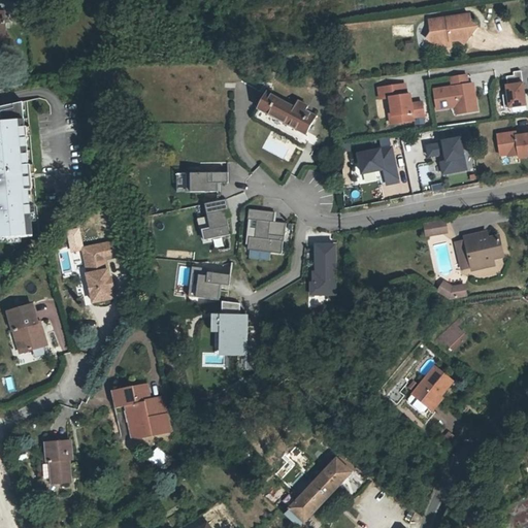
[(427,38),(439,47),(443,42),(451,41),(459,40),(464,44),(477,27),(471,22),(470,14),(447,18),(448,21),(443,22),(440,19),(429,20),(431,32),(427,38)]
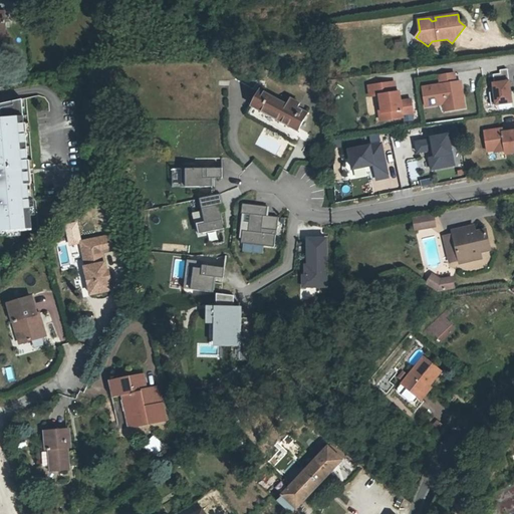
[(381,25),(382,35),(400,34),(400,24),(381,25)]
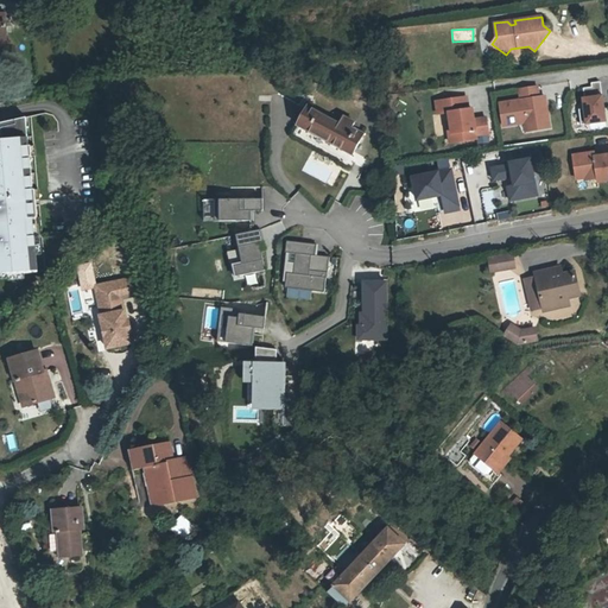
[(601,81),(591,82),(591,87),(583,88),(584,97),(582,97),(584,108),(580,109),(582,124),(606,120),(601,81)]
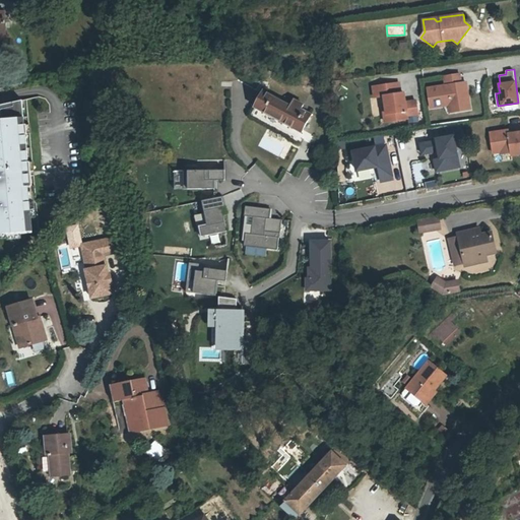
[(470,109),(467,87),(462,88),(461,83),(460,74),(444,76),(446,85),(427,88),(431,108),(449,105),(458,104),(459,111),(470,109)]
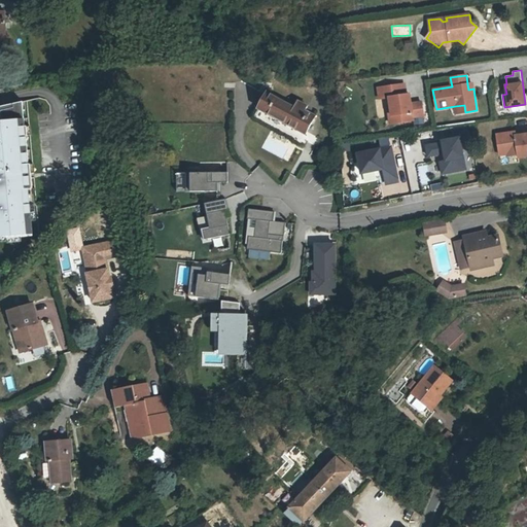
[(388,107),(389,116),(397,115),(398,123),(413,120),(413,117),(424,115),(422,102),(411,104),(410,94),(406,95),(405,83),(378,88),(380,99),(389,98),(390,107),(388,107)]
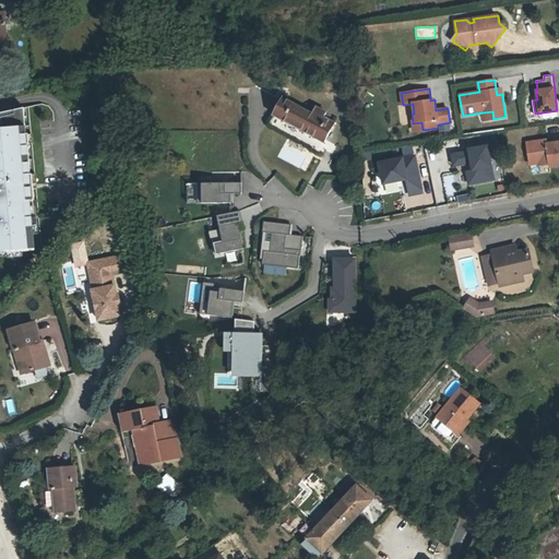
[(311,114),(283,98),(269,123),(312,146),(311,150),(324,156),(330,144),(323,141),(333,123),(323,118),(325,113),(314,107),(311,114)]
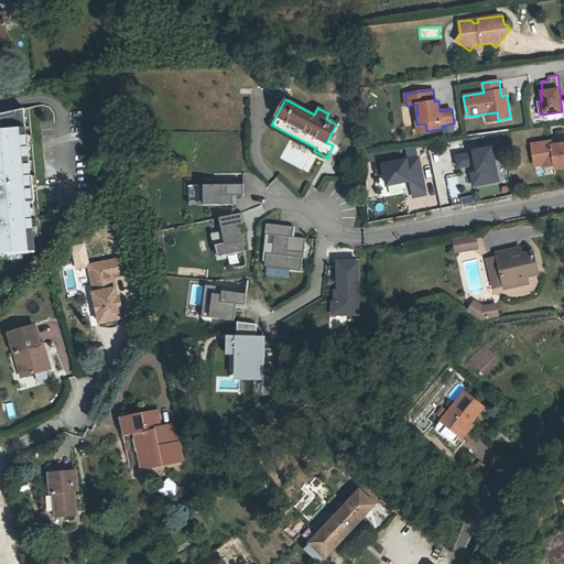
[(7,255),(34,252),(33,237),(31,203),(33,202),(31,186),(33,186),(33,176),(31,176),(28,147),(30,145),(29,136),(26,136),(24,109),(0,115),(0,253),(7,253),(7,255)]
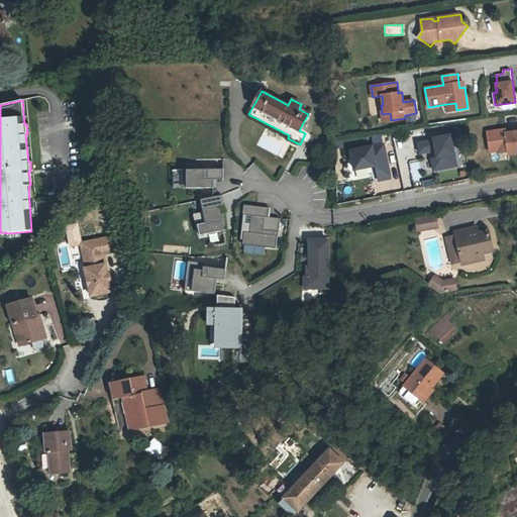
[(447,111),(456,110),(455,103),(446,104),(447,111)]
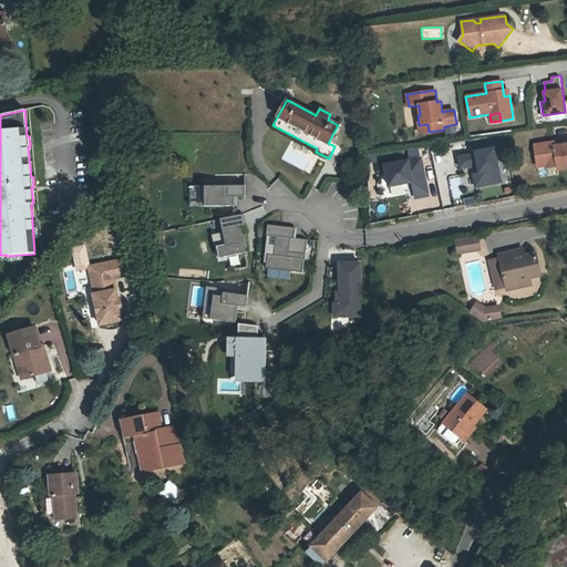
[(428,124),(419,125),(420,133),(429,132),(428,124)]
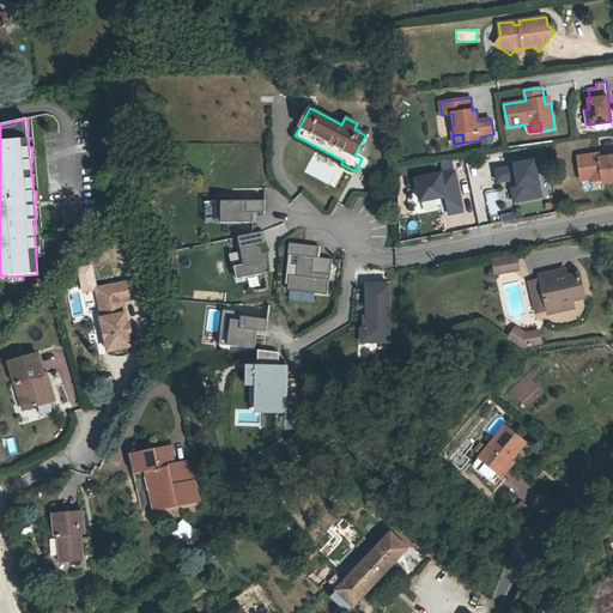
[(578,157),(580,169),(586,169),(589,171),(590,180),(590,182),(602,181),(604,183),(612,181),(612,156),(608,157),(600,158),(599,153),(578,157)]
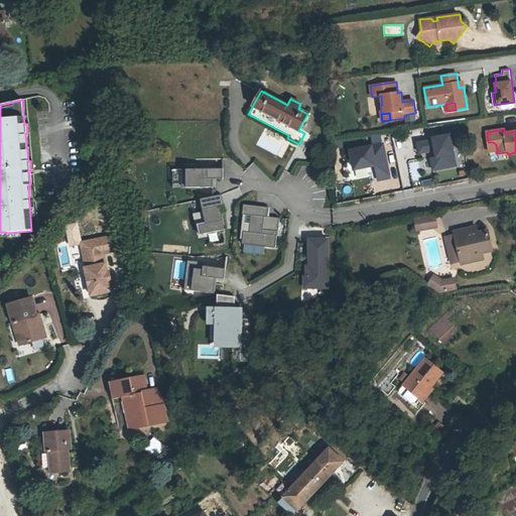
[(457,166),(450,135),(432,138),(432,140),(417,143),(419,153),(434,150),(436,158),(430,159),(433,170),(457,166)]
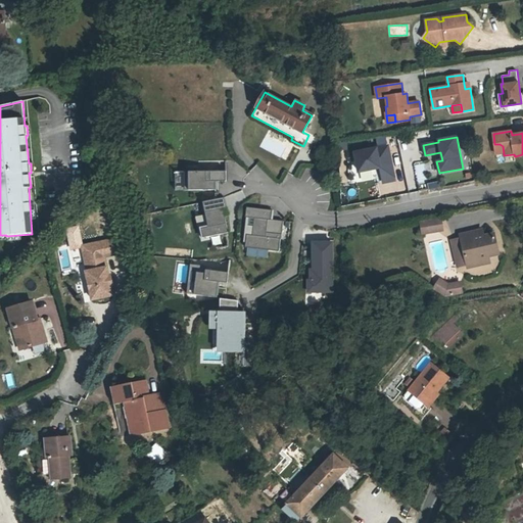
[(500,144),(494,144),(496,154),(504,153),(503,146),(500,144)]
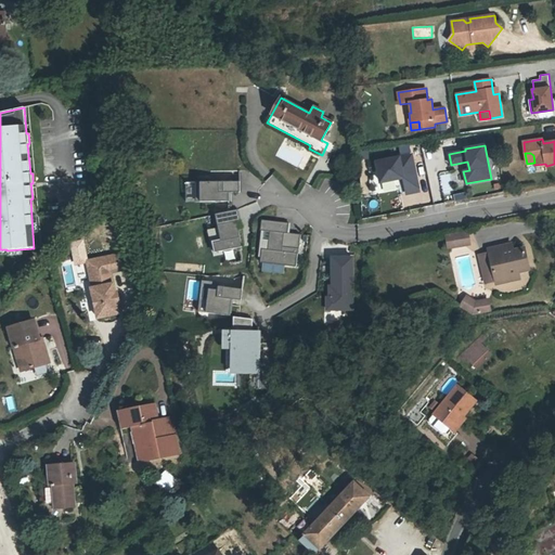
[(412,156),(377,163),(381,182),(403,178),(407,194),(418,192),(412,156)]
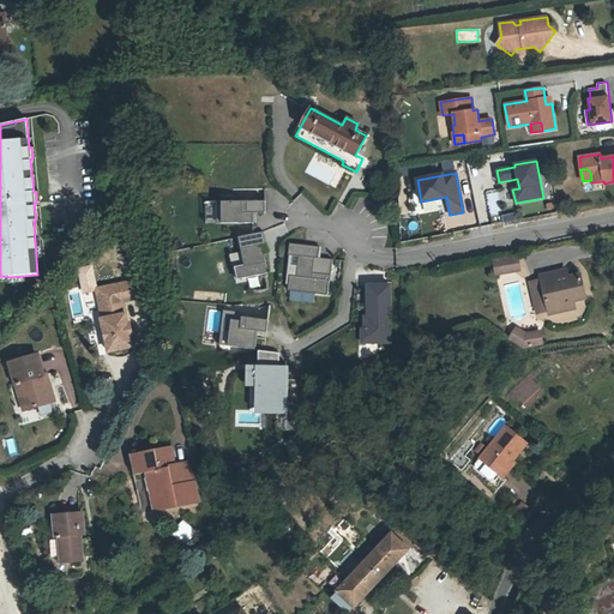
[(208,223),(217,223),(217,202),(208,202),(208,223)]
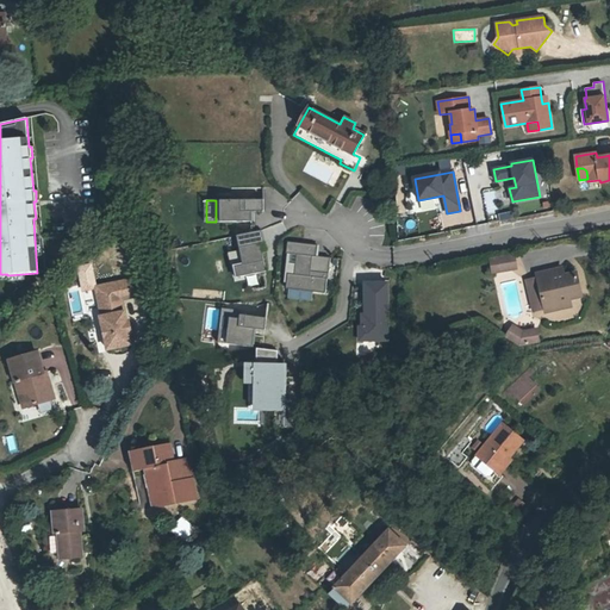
[(265,200),(216,200),(216,222),(253,222),(253,212),(265,212),(265,200)]
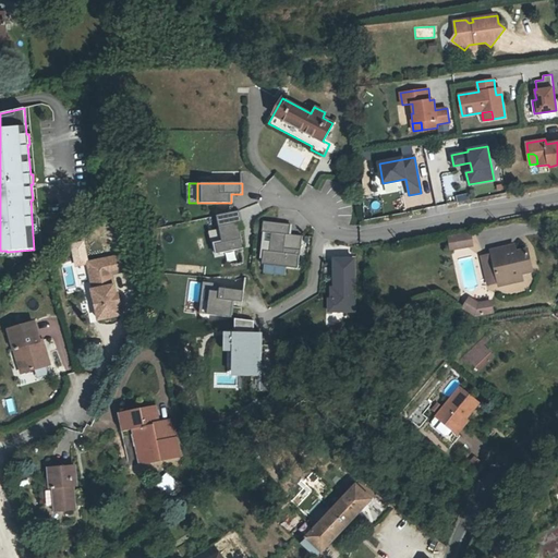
[(456,202),(468,199),(466,193),(455,195),(456,202)]
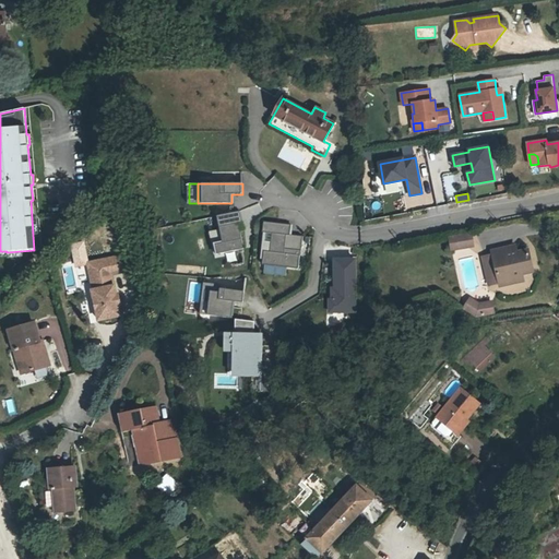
[(244,223),(240,211),(217,216),(221,229),(224,244),(216,245),(218,254),(245,249),(239,224),(244,223)]
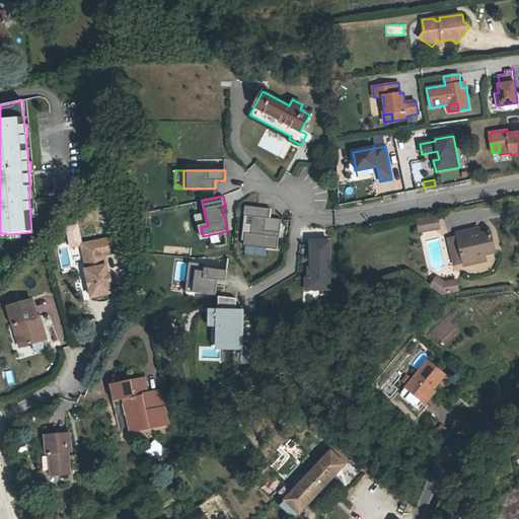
[(271,209),(246,206),(245,216),(253,217),(251,234),(245,233),(244,245),(278,249),(279,237),(280,237),(282,220),(270,218),(271,209)]
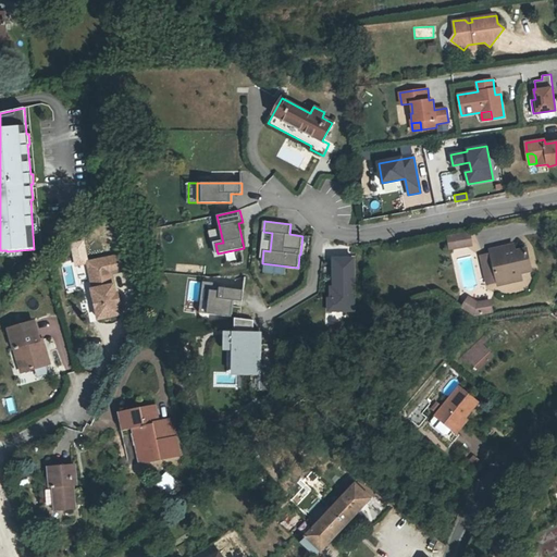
[(223,243),(220,229),(209,231),(214,255),(218,254),(215,244),(223,243)]
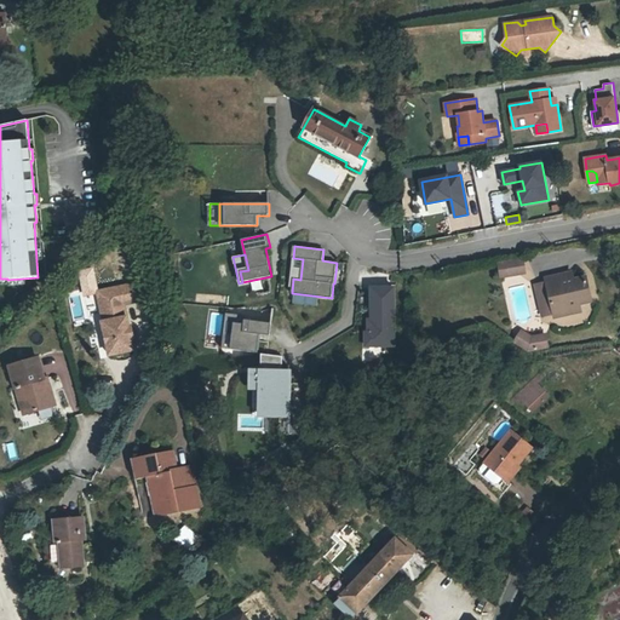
[(524,273),(523,259),(499,264),(500,276),(524,273)]
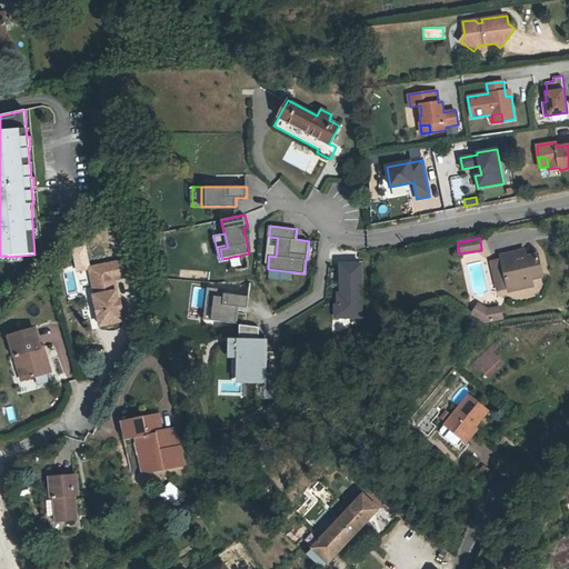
[(523,250),(513,252),(516,259),(526,257),(523,250)]
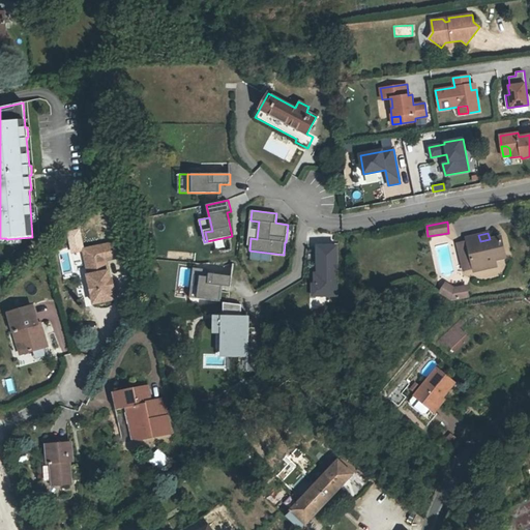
[(474,271),(487,268),(484,262),(495,260),(505,258),(500,236),(490,239),(480,241),(478,235),(466,238),(467,241),(473,268),(474,271)]
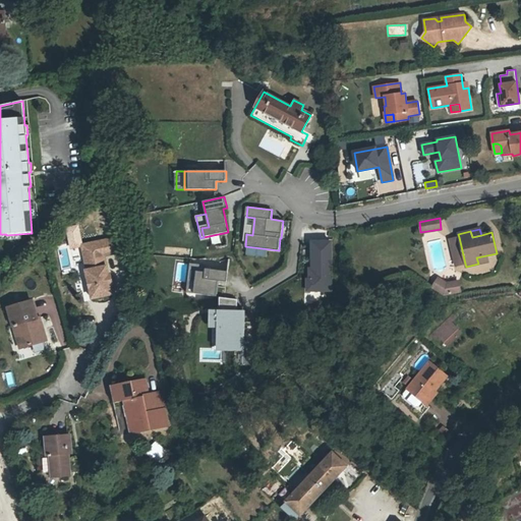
[(115,237),(84,244),(90,266),(85,267),(87,271),(85,271),(92,299),(112,294),(110,285),(112,284),(110,275),(108,276),(104,255),(119,252),(115,237)]
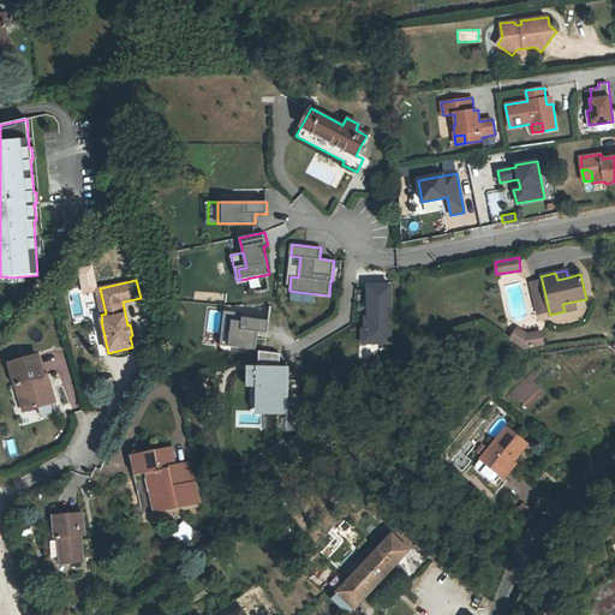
[(549,311),(542,280),(531,282),(538,314),(549,311)]
